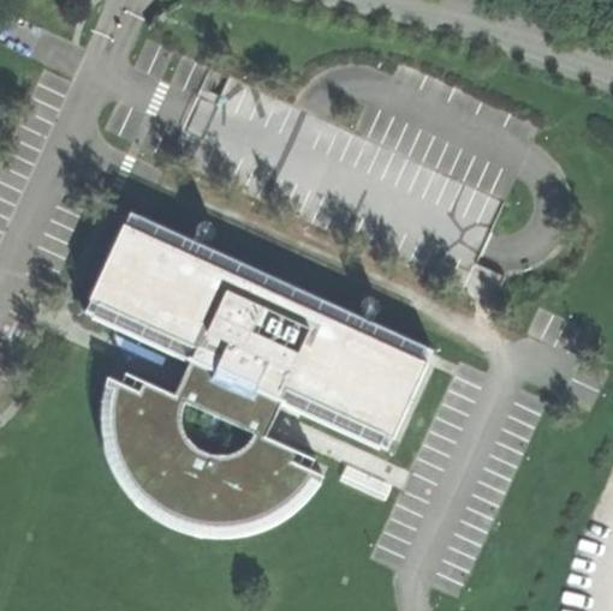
[(378,310),(379,305),(378,301),(375,298),(372,295),(365,295),(362,298),(359,304),(359,309),(363,312),(364,313),(363,317),(280,280),(200,243),(201,238),(204,239),(209,238),(213,234),(214,229),(213,225),(210,222),(204,220),(200,221),(196,225),(195,229),(191,239),(130,210),(124,223),(427,361),(432,349),(370,321),(374,312),(378,310)]
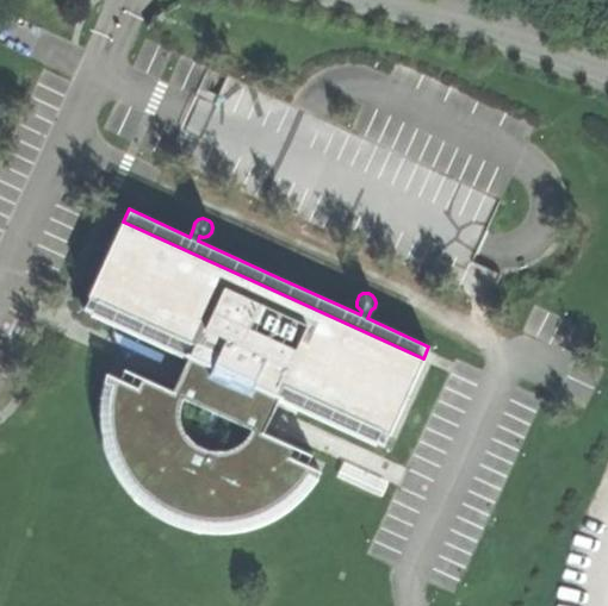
[(123,222),(88,295),(194,344),(188,356),(185,362),(174,385),(172,391),(124,368),(119,379),(106,373),(101,387),(100,397),(99,408),(99,417),(100,430),(103,442),(107,455),(113,468),(122,481),(130,492),(141,501),(150,510),(162,516),(171,520),(181,524),(194,528),(205,529),(217,530),(229,529),(241,526),(258,523),(273,516),(284,508),(295,500),(305,489),(314,479),(320,470),(305,464),(311,454),(262,432),(272,411),(278,398),(284,385),(389,432),(422,361),(423,358),(123,222)]
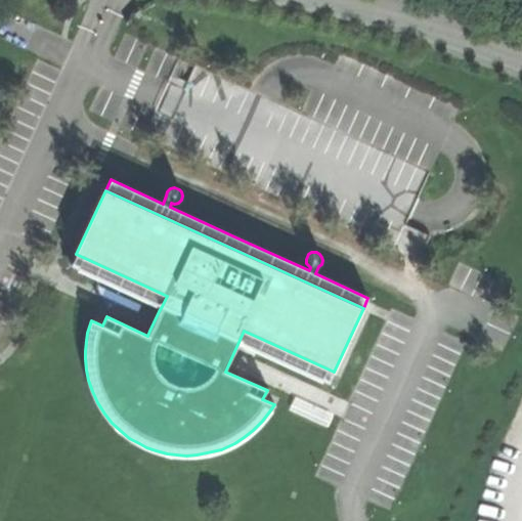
[(71,265),(162,306),(167,296),(76,254),(71,265)]
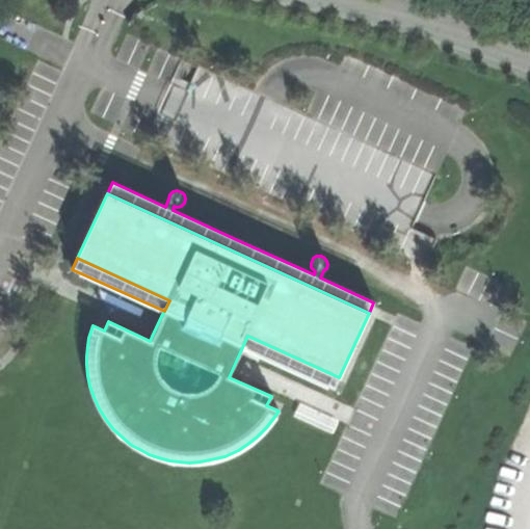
[(107,316),(152,336),(161,316),(96,287),(107,316)]
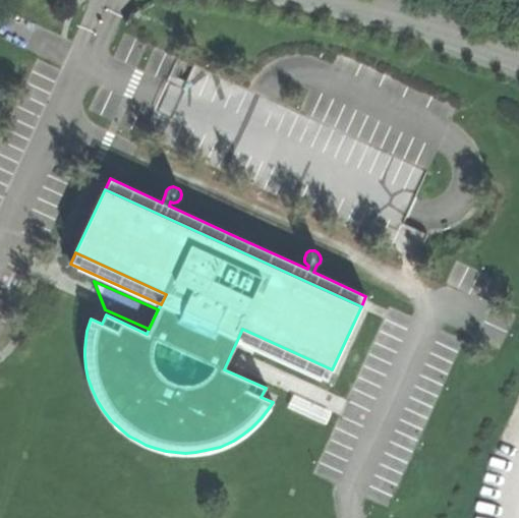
[(327,381),(332,369),(242,329),(237,340),(327,381)]
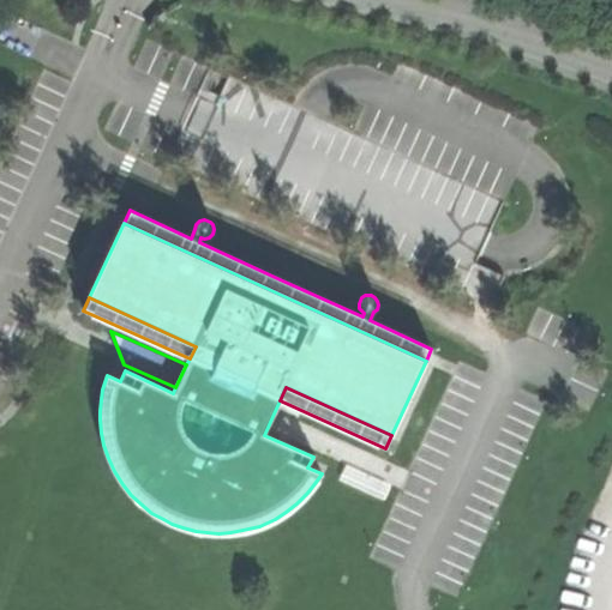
All buildings are outlined.
